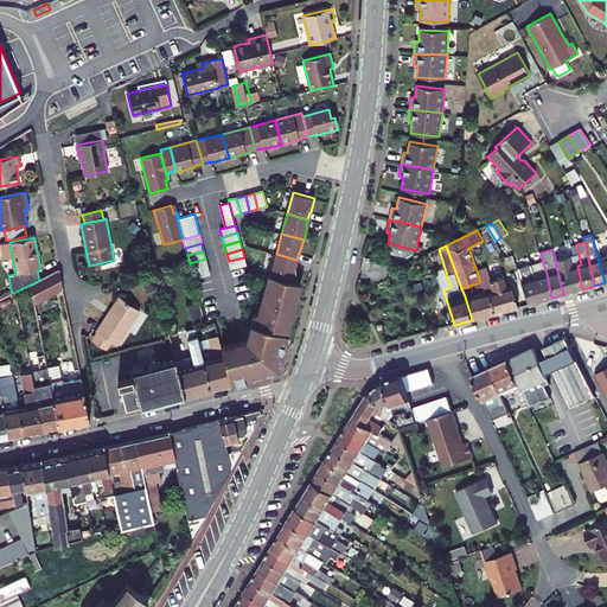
[(296,260),(276,254),(270,275),(298,282),(295,267),(296,260)]
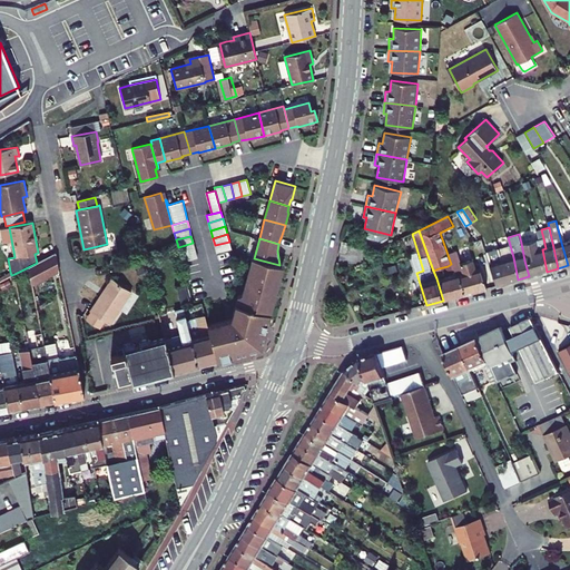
[(546,248),(543,238),(539,239),(521,243),(524,261),(529,276),(547,272),(542,249),(546,248)]
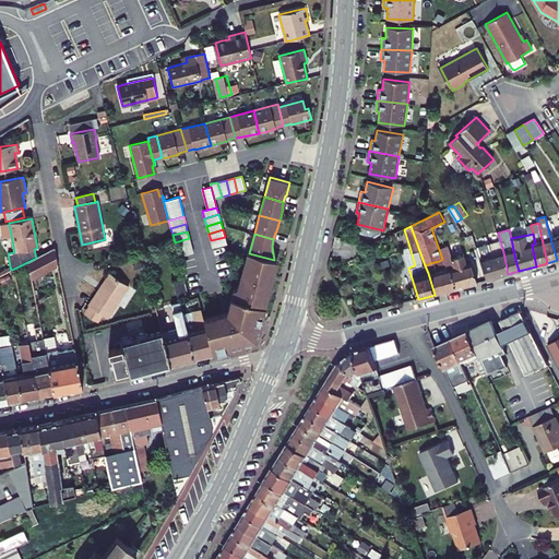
[(227,244),(225,237),(211,240),(213,248),(227,244)]
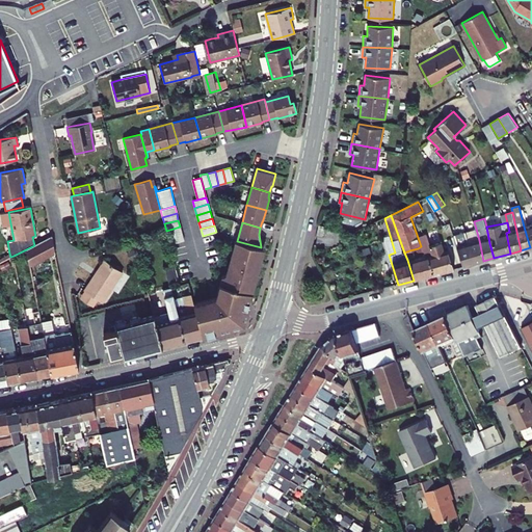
[(180,227),(166,231),(168,238),(182,234),(180,227)]
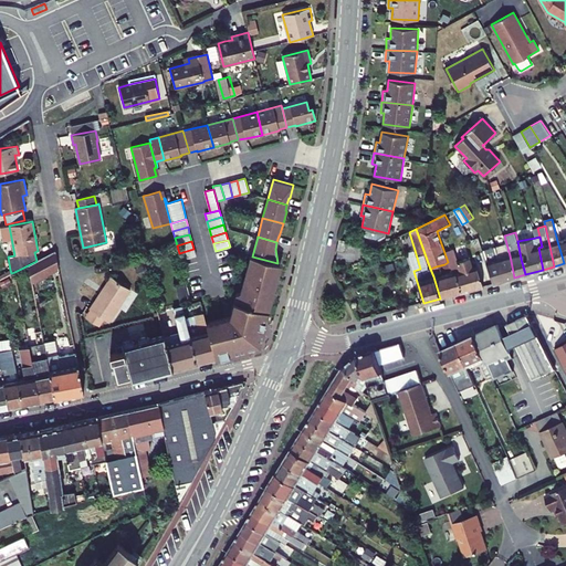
[(514,278),(510,255),(506,243),(495,247),(499,258),(504,281),(514,278)]
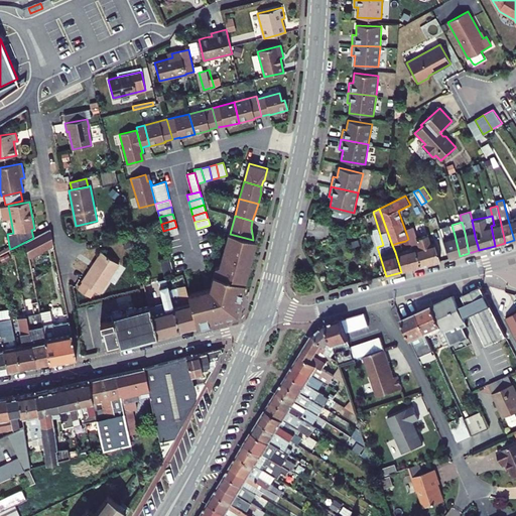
[(460,256),(455,235),(452,225),(439,229),(442,239),(449,259),(460,256)]
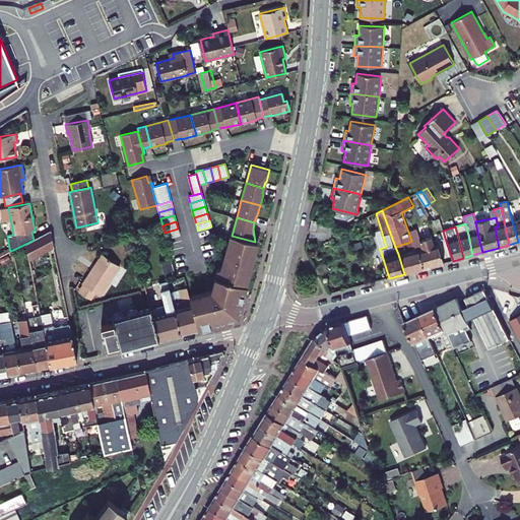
[(180,236),(178,229),(165,233),(166,239),(180,236)]
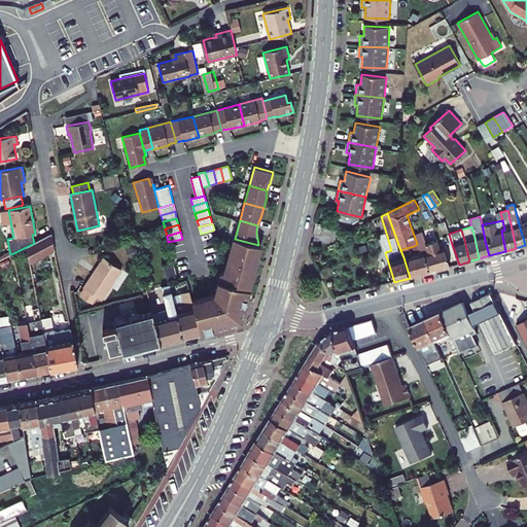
[(391,250),(386,233),(380,235),(385,252),(391,250)]
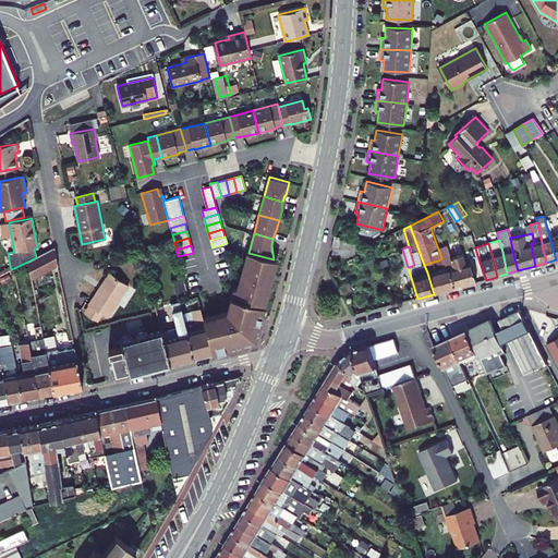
[(59,266),(55,247),(36,257),(27,262),(31,279),(59,266)]
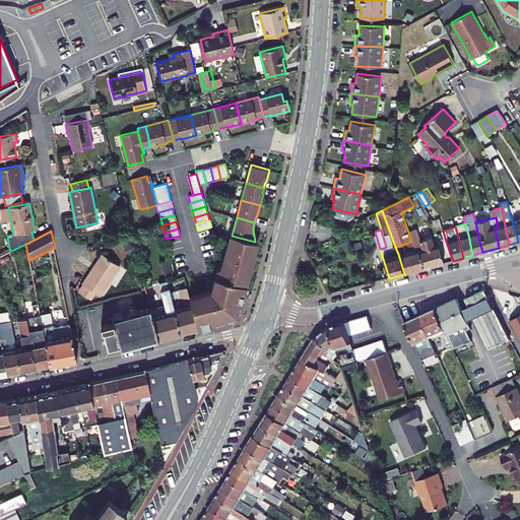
[(441,246),(446,244),(443,233),(437,235),(441,246)]
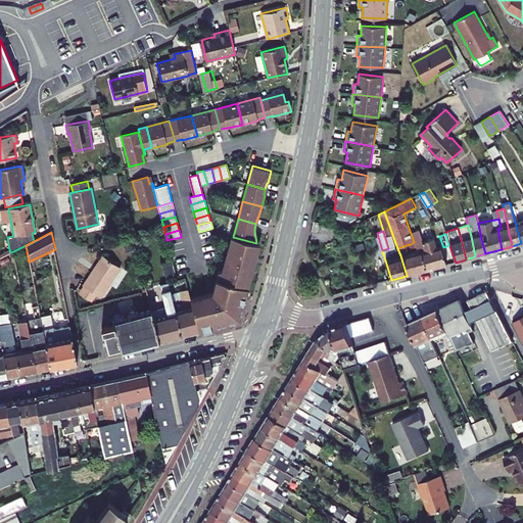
[(256,248),(256,243),(233,237),(231,236),(228,249),(223,270),(218,272),(212,292),(202,295),(205,307),(209,307),(214,327),(237,321),(242,299),(245,300),(257,256),(256,248)]
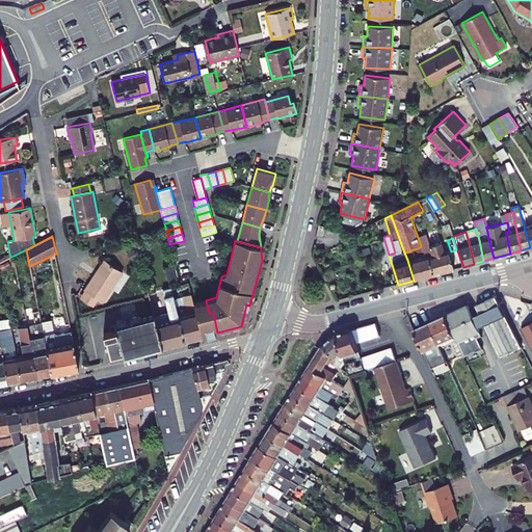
[(123,245),(122,253),(138,255),(135,241),(123,245)]
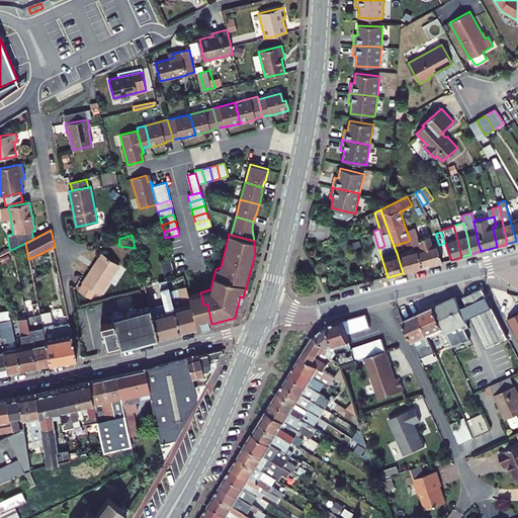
[(442,262),(436,243),(431,244),(429,236),(418,240),(420,248),(415,250),(422,268),(442,262)]
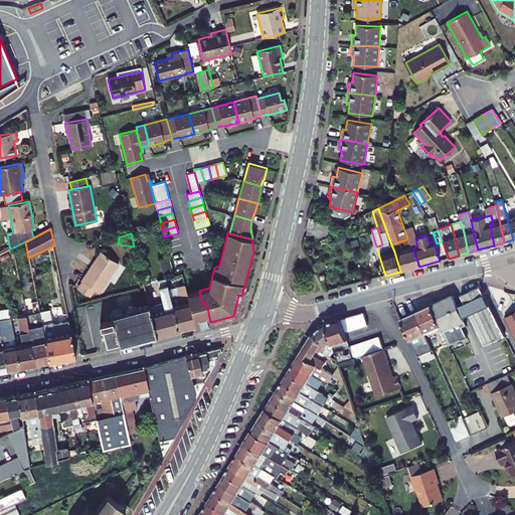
[(419,267),(412,248),(399,251),(396,242),(391,244),(394,251),(400,272),(419,267)]
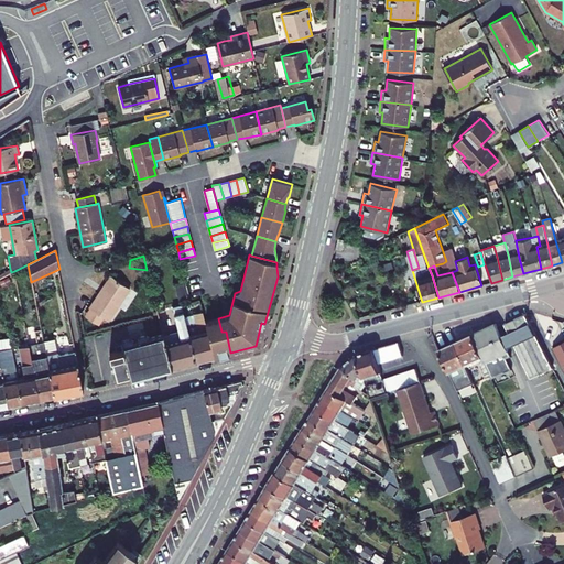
[(105,317),(109,321),(130,289),(110,275),(89,307),(105,317)]
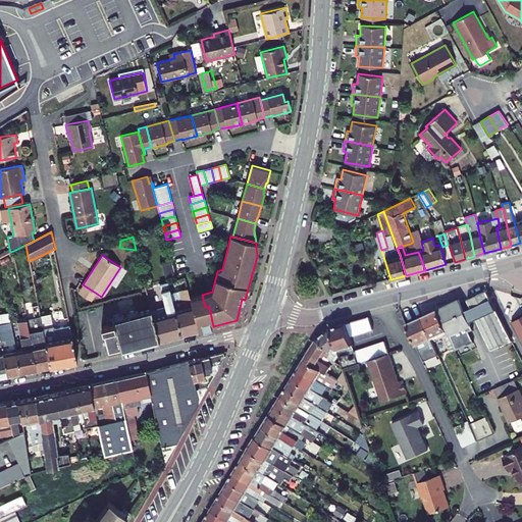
[(92,302),(97,294),(83,284),(77,293),(92,302)]
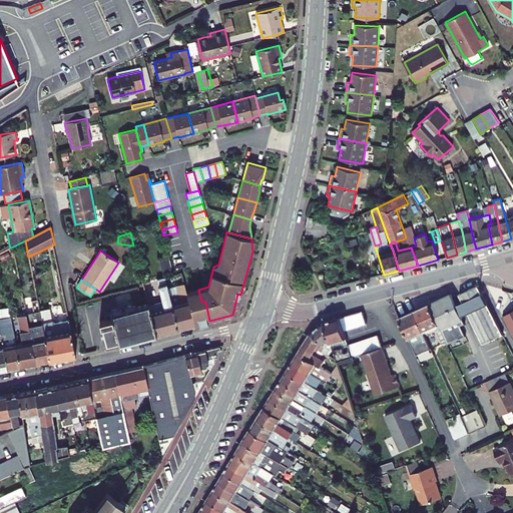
[(168,288),(166,280),(157,282),(162,301),(148,305),(156,335),(179,329),(170,295),(168,288)]
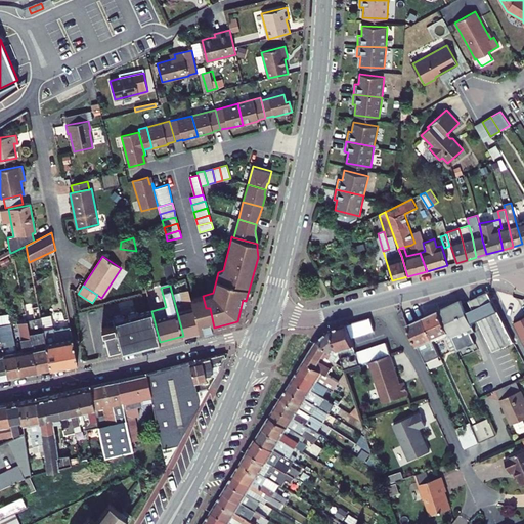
[(188,290),(180,292),(182,299),(174,301),(183,336),(200,332),(190,299),(188,290)]
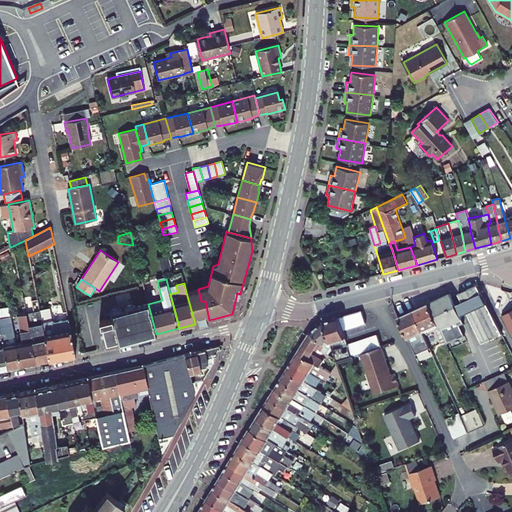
[(178,292),(176,285),(168,287),(170,294),(178,292)]
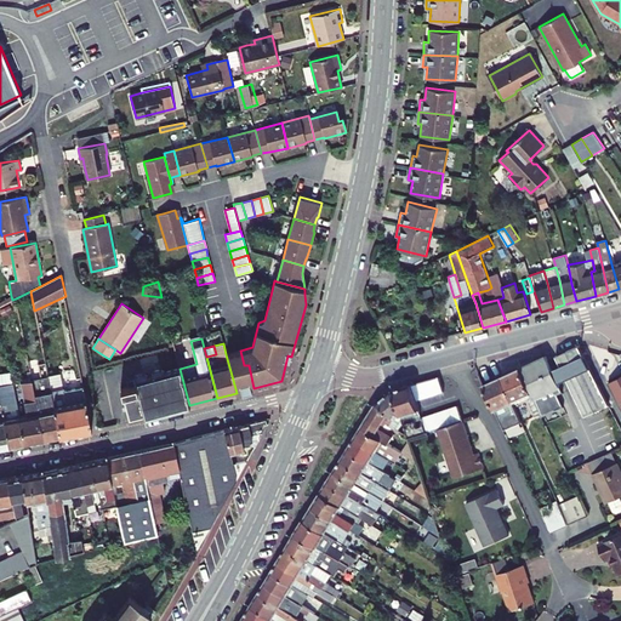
[(579,346),(556,355),(569,382),(571,389),(585,416),(609,405),(579,346)]
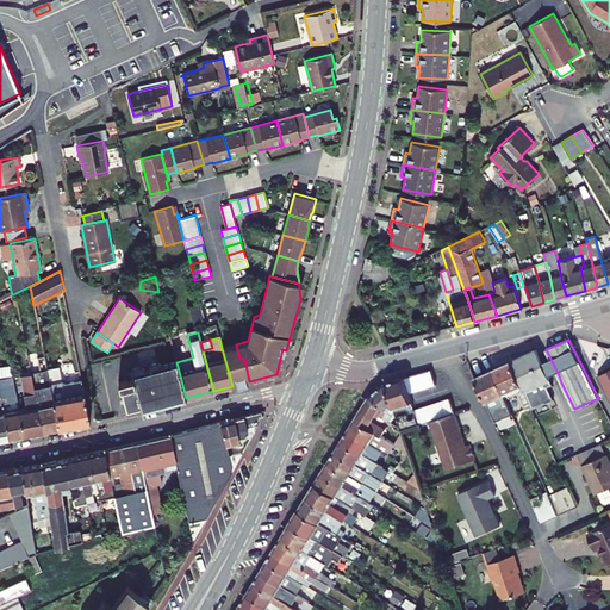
[(240,359),(236,344),(222,348),(232,386),(249,381),(244,359),(240,359)]
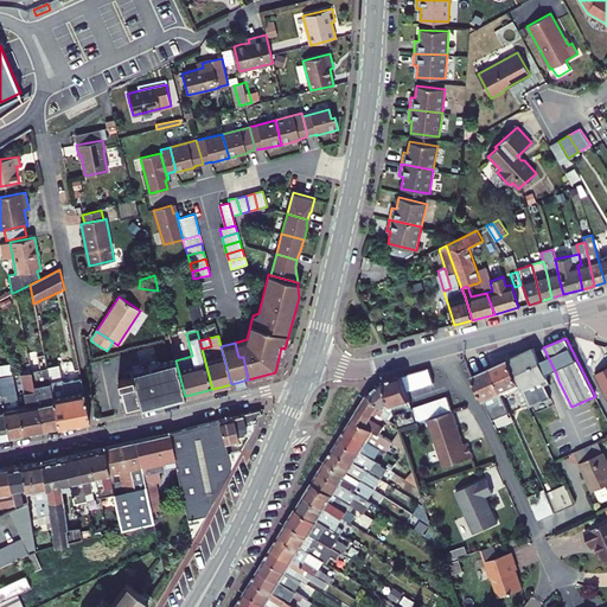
[(279,371),(285,349),(281,347),(275,372),(279,371)]
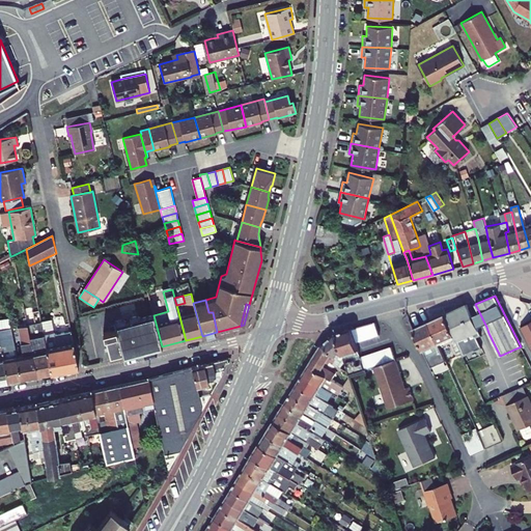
[(445,315),(463,354),(465,358),(482,348),(477,338),(482,336),(468,305),(445,315)]
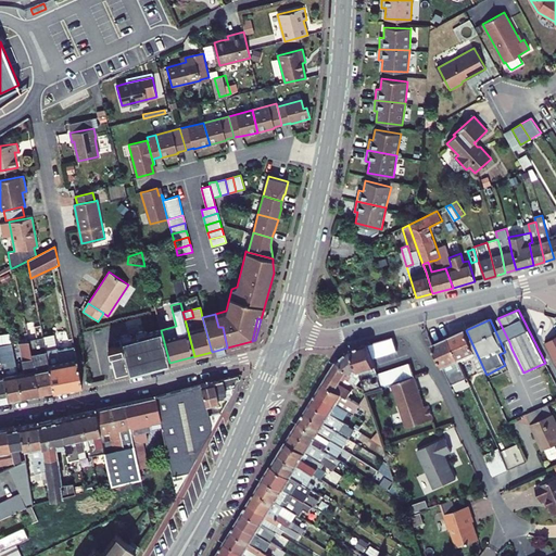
[(161,330),(161,329),(148,332),(143,329),(137,331),(135,336),(133,337),(128,333),(119,337),(121,339),(113,341),(115,346),(108,349),(115,377),(129,374),(169,363),(161,330)]
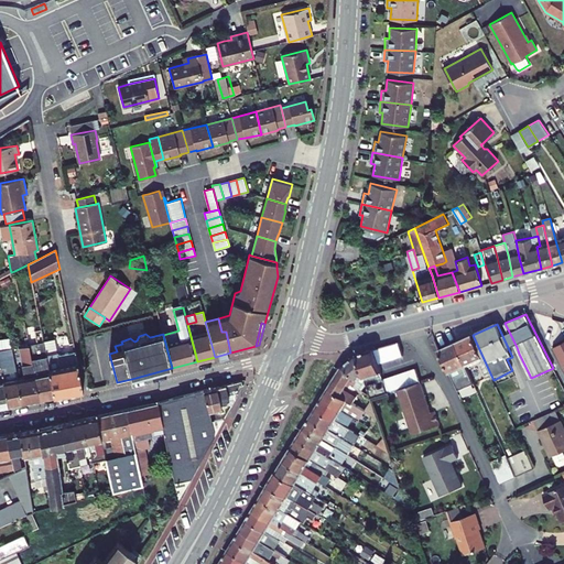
[(473,335),(455,342),(466,366),(480,359),(481,362),(480,365),(486,378),(491,376),(473,335)]
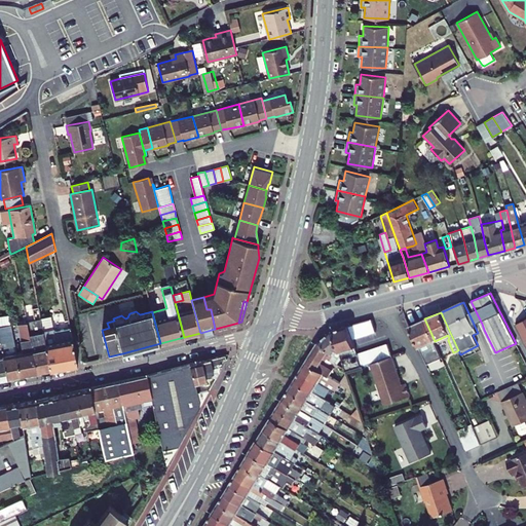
[(0,327),(10,326),(8,315),(0,316),(0,327)]
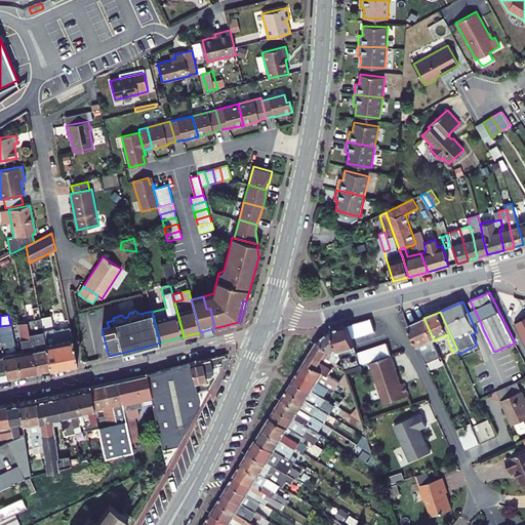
[(371,318),(363,321),(367,333),(375,331),(371,318)]
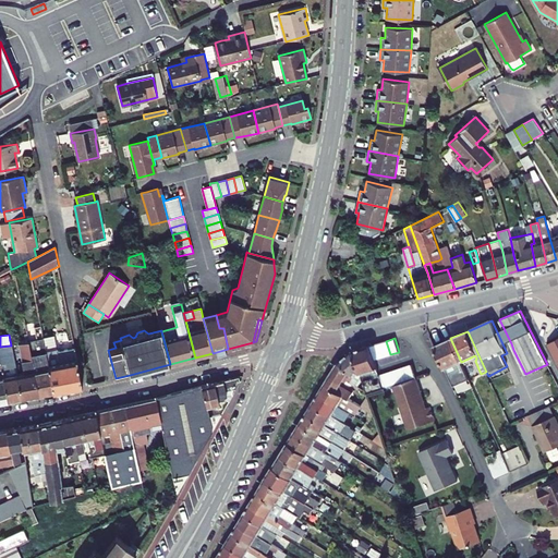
[(461,362),(450,338),(435,346),(453,387),(470,379),(461,362)]
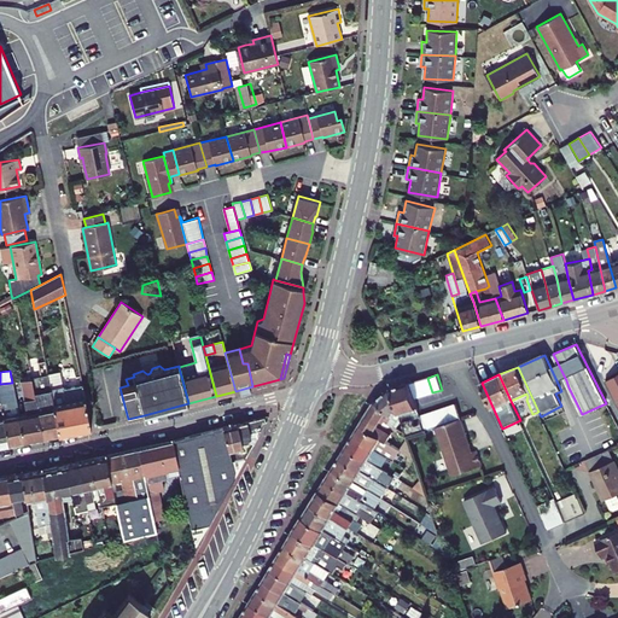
[(59,435),(50,389),(47,375),(33,378),(45,437),(59,435)]
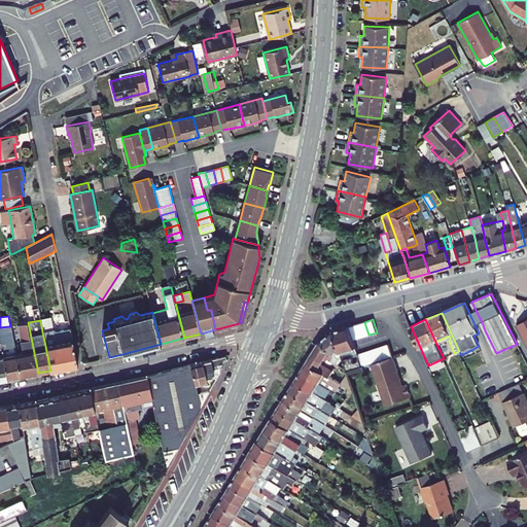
[(526,320),(517,325),(526,345),(526,320)]
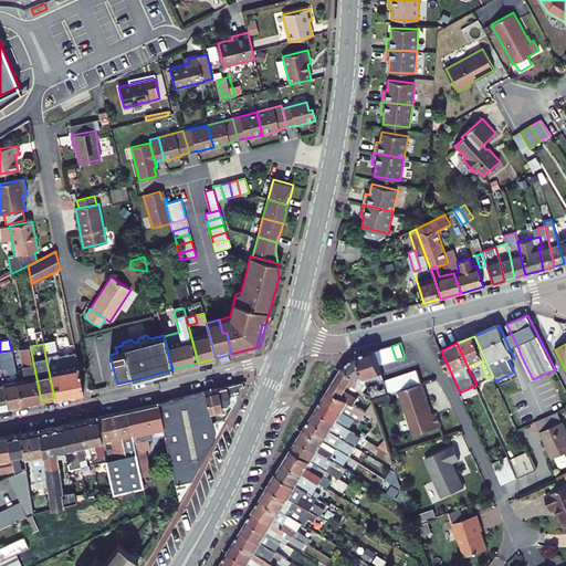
[(41,400),(30,346),(19,348),(24,378),(18,380),(22,405),(41,400)]
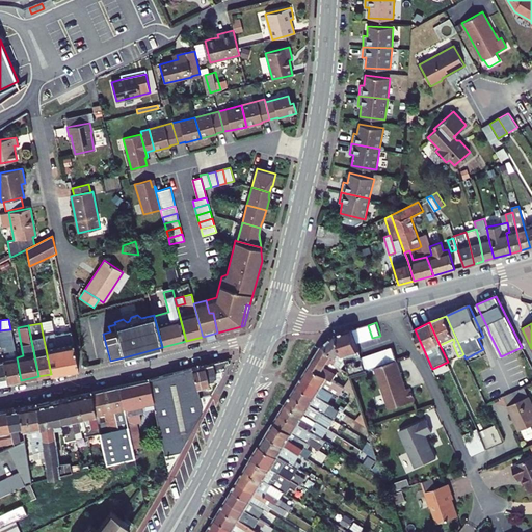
[(365,341),(372,338),(368,325),(360,327),(365,341)]
